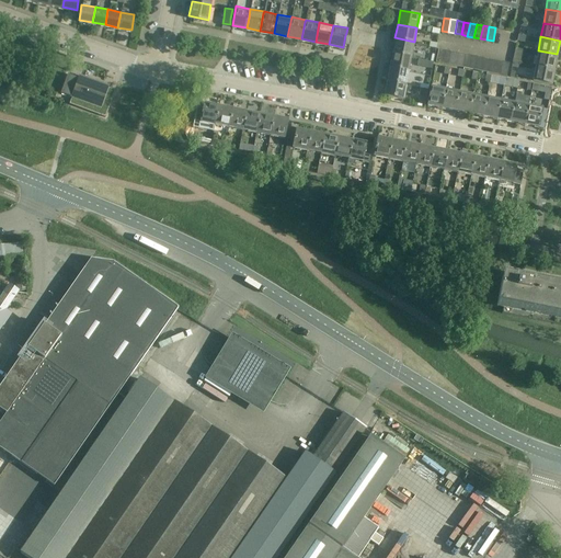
[(414,42),(395,37),(392,52),(412,55),(414,42)]
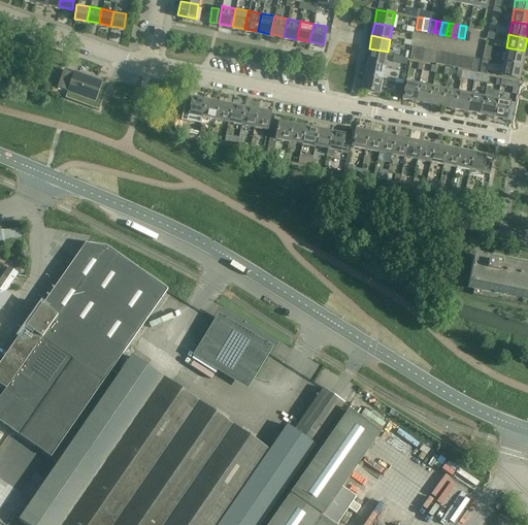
[(417,58),(419,45),(413,43),(410,56),(417,58)]
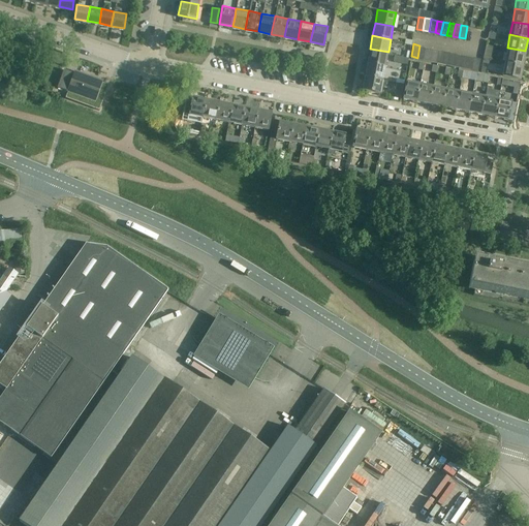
[(486,43),(485,48),(483,56),(490,58),(491,58),(494,44),(486,43)]
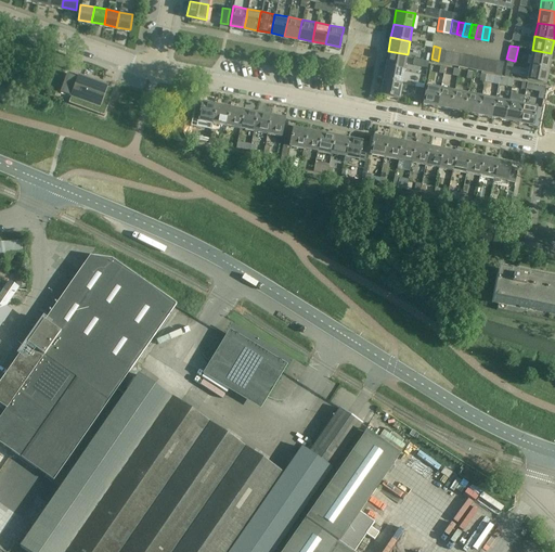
[(447,49),(443,62),(450,63),(453,50),(447,49)]
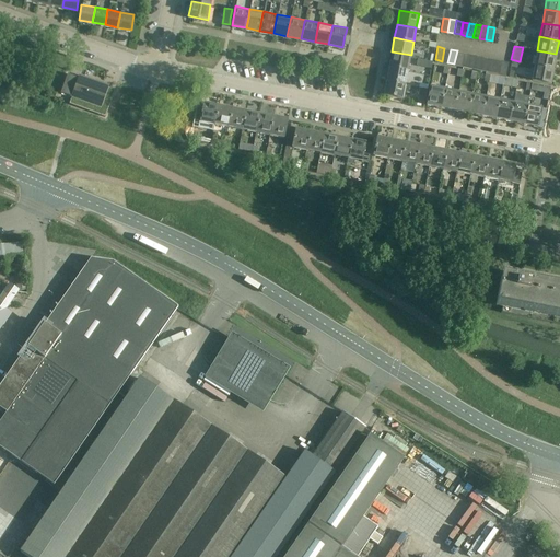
[(457,50),(454,64),(461,65),(463,51),(457,50)]
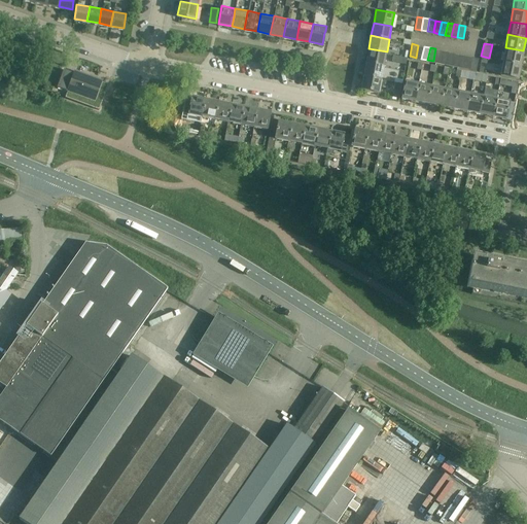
[(523,50),(505,47),(502,60),(521,64),(523,50)]
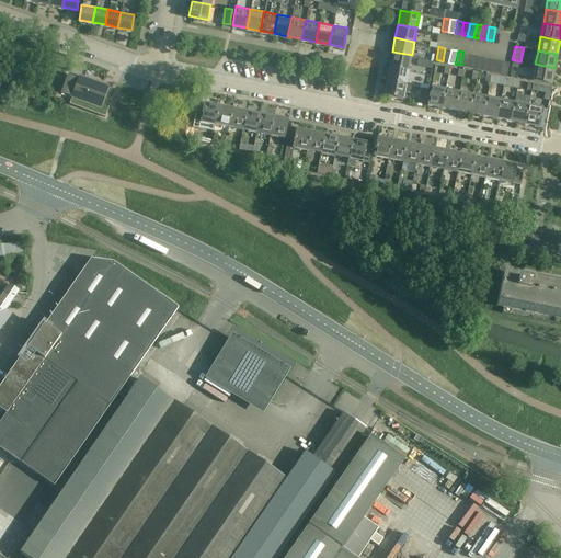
[(412,55),(392,52),(390,65),(409,69),(412,55)]
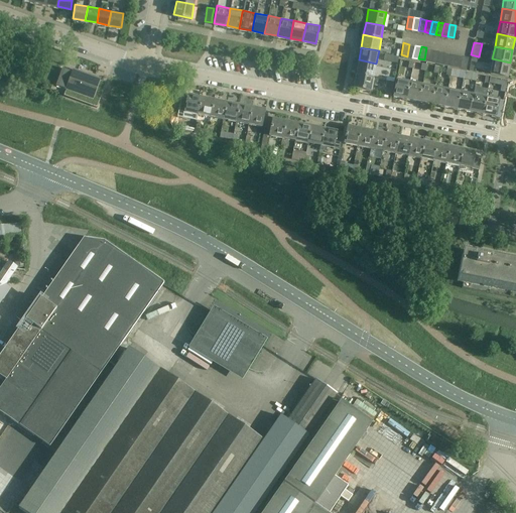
[(426,47),(424,59),(430,60),(432,48),(426,47)]
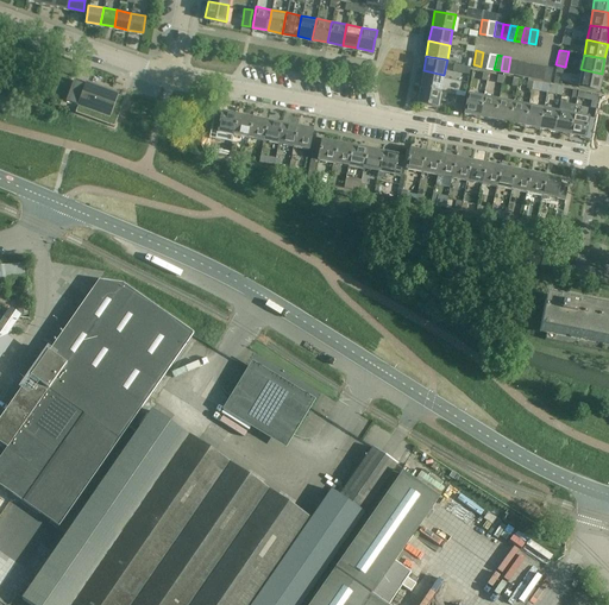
[(510,57),(508,71),(515,73),(518,58),(510,57)]
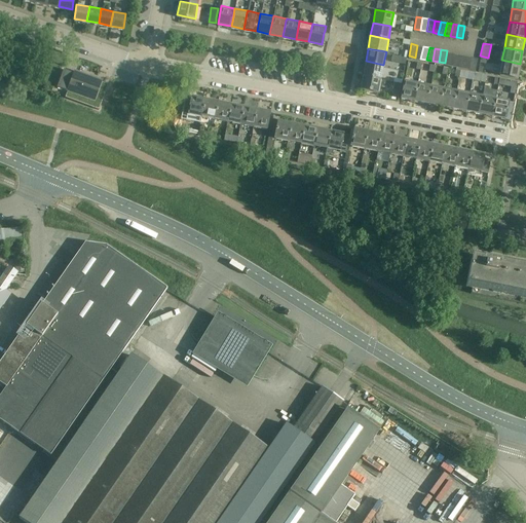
[(447,50),(445,63),(451,64),(453,51),(447,50)]
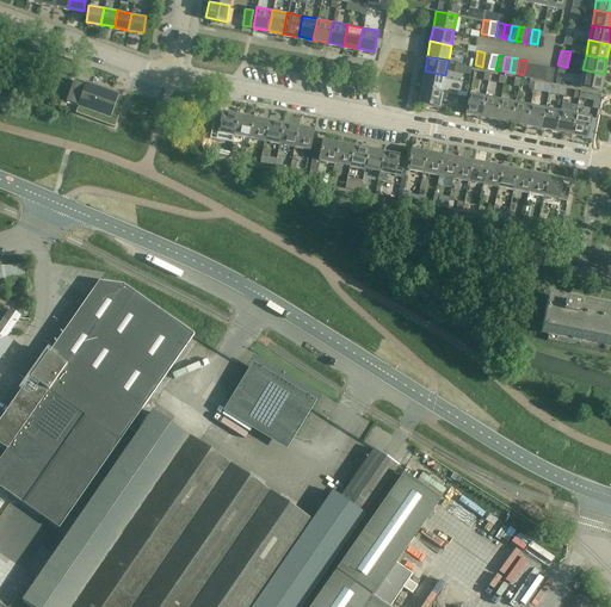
[(526,60),(524,74),(531,76),(534,62),(526,60)]
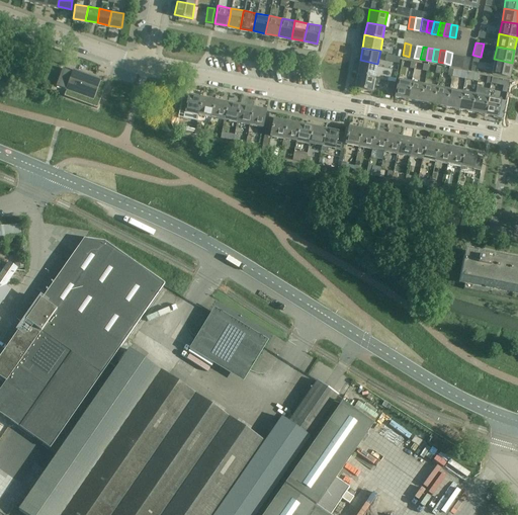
[(452,53),(450,65),(455,66),(458,54),(452,53)]
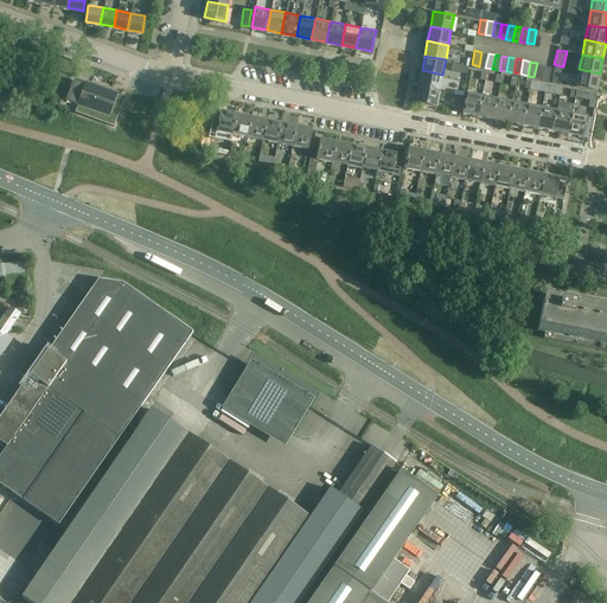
[(537,63),(534,77),(541,78),(544,64),(537,63)]
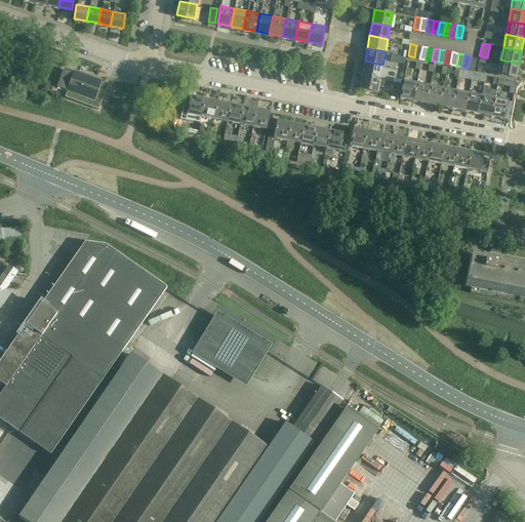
[(471,55),(468,68),(475,69),(477,56),(471,55)]
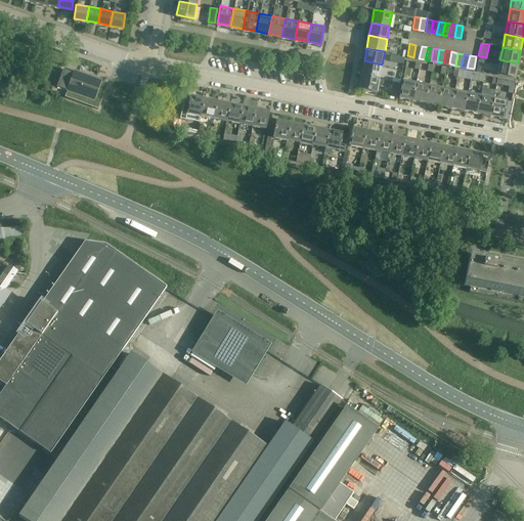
[(497,73),(515,77),(518,63),(499,59),(497,73)]
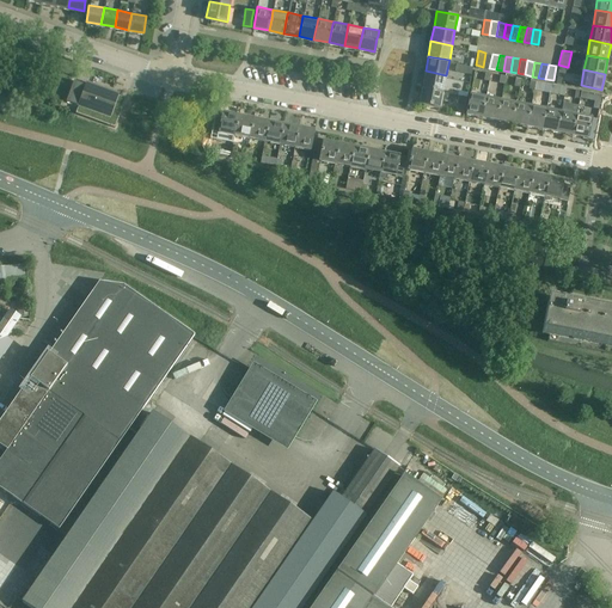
[(422,86),(444,90),(446,75),(426,71),(422,86)]
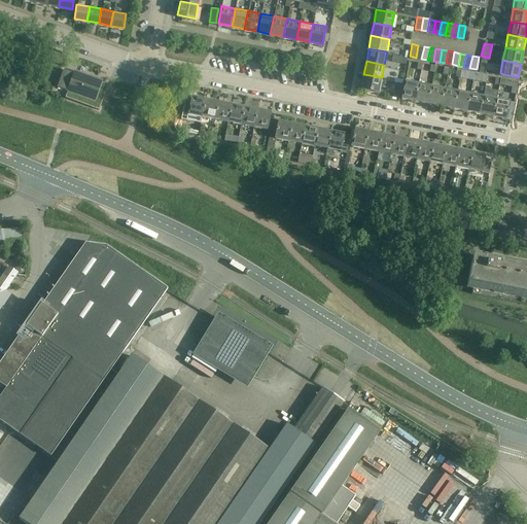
[(59,78),(57,84),(59,85),(67,89),(65,96),(66,96),(99,108),(108,82),(101,80),(102,79),(74,69),(74,71),(72,70),(63,67),(59,78)]
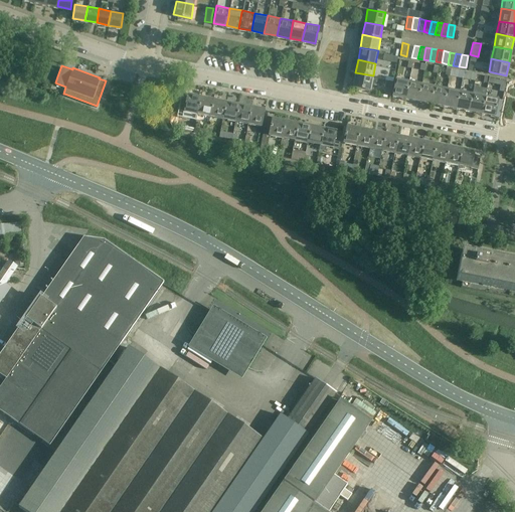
[(353,86),(370,89),(373,75),(355,72),(353,86)]
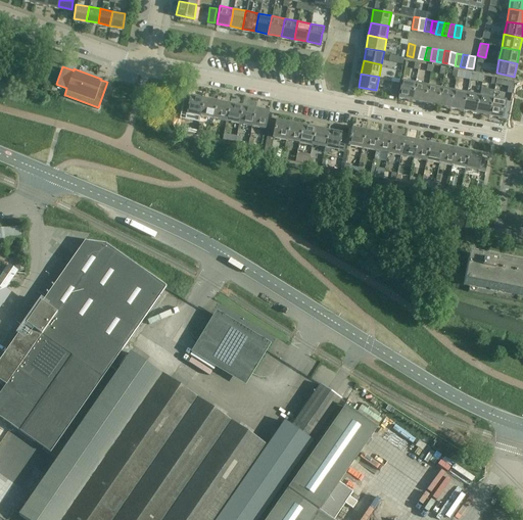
[(401,78),(398,96),(412,98),(415,81),(401,78)]
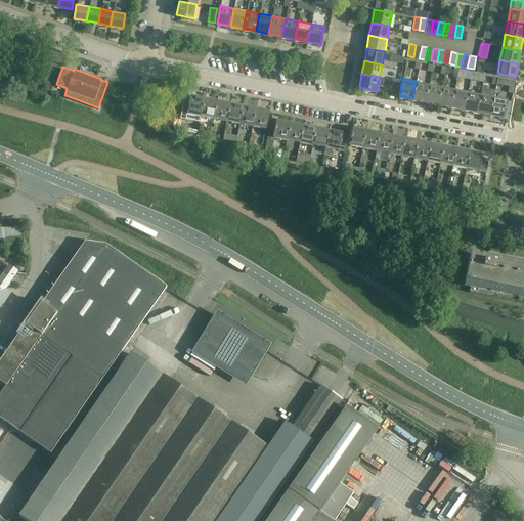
[(426,101),(426,100),(429,83),(416,81),(412,98),(426,101)]
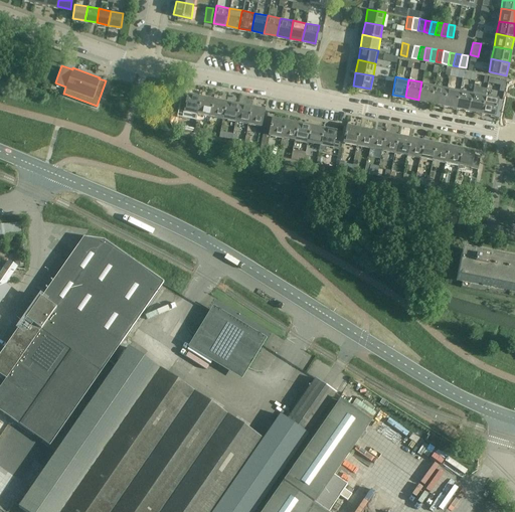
[(431,102),(431,101),(435,84),(421,81),(418,99),(418,100),(431,102)]
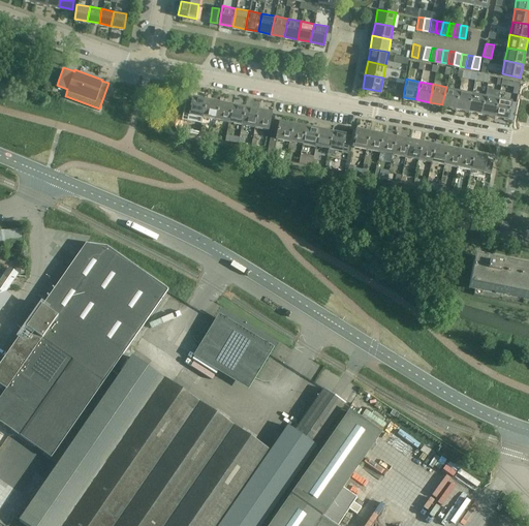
[(456,107),(456,105),(459,89),(446,87),(442,103),(442,104),(456,107)]
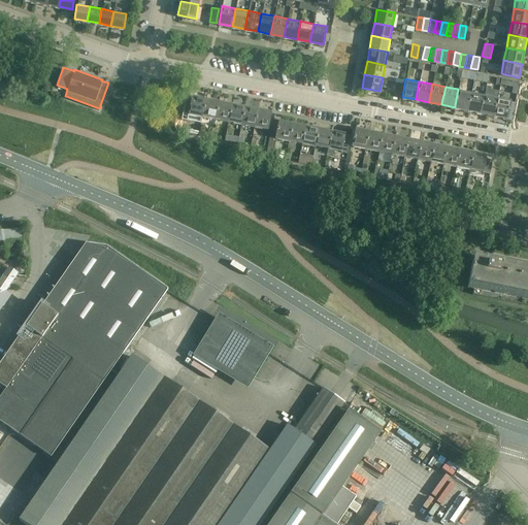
[(467,109),(468,108),(471,92),(458,89),(455,105),(455,107),(467,109)]
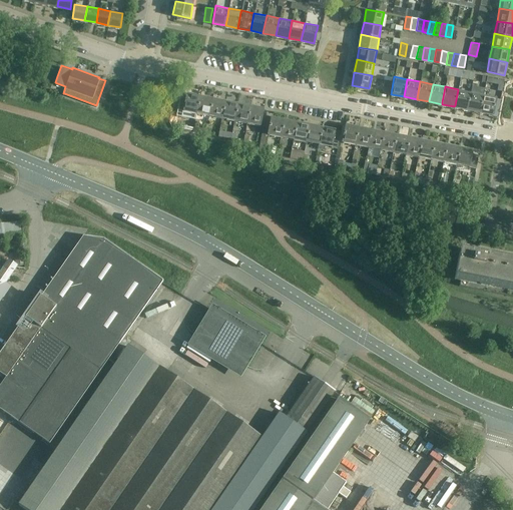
[(467,109),(467,107),(470,91),(458,89),(455,105),(454,106),(467,109)]
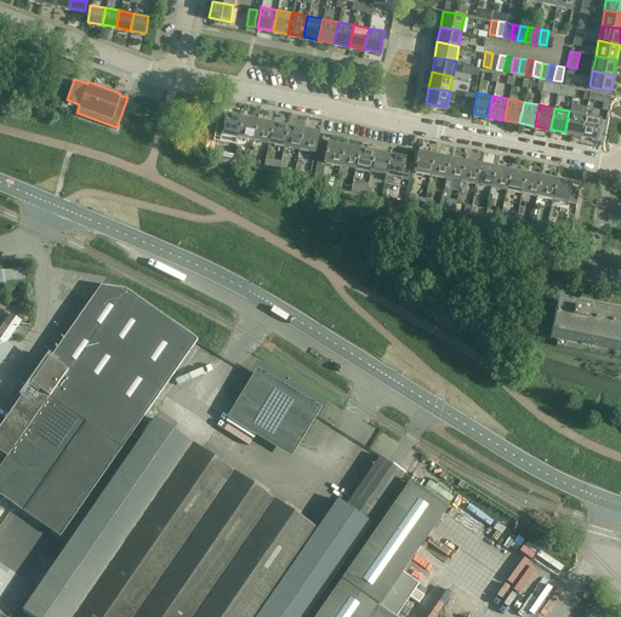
[(581,135),(585,114),(569,110),(565,130),(565,132),(581,135)]
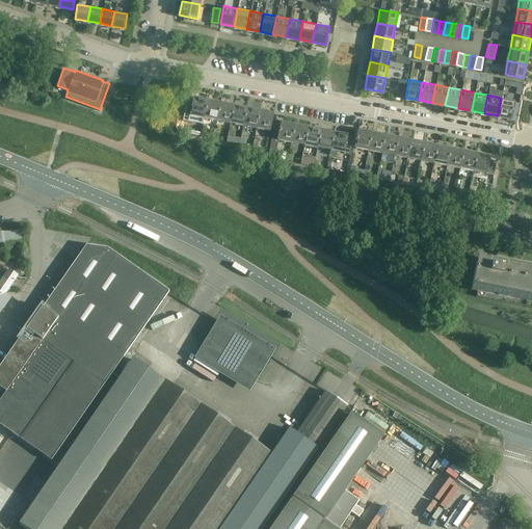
[(193,96),(190,113),(204,116),(207,98),(193,96)]
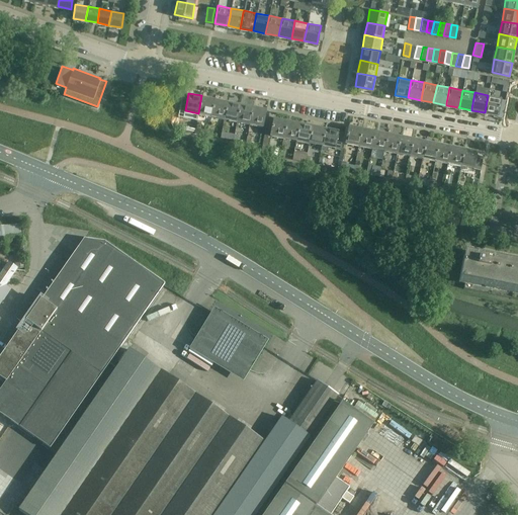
[(210,115),(214,98),(201,95),(198,113),(210,115)]
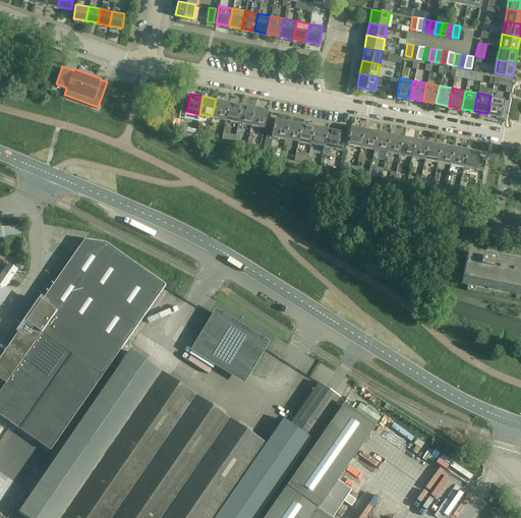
[(504,98),(490,96),(487,113),(501,116),(504,98)]
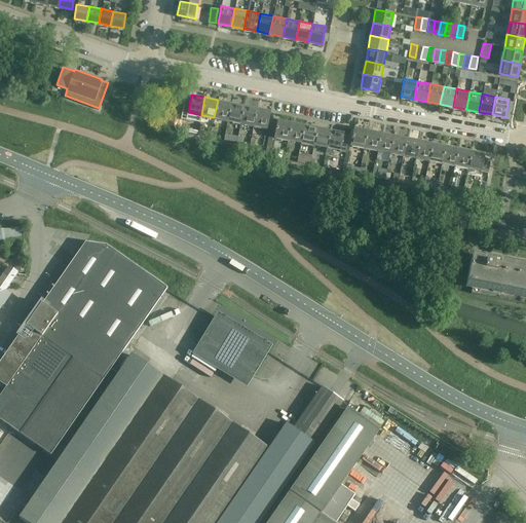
[(230,107),(231,102),(218,100),(214,117),(227,120),(230,107)]
